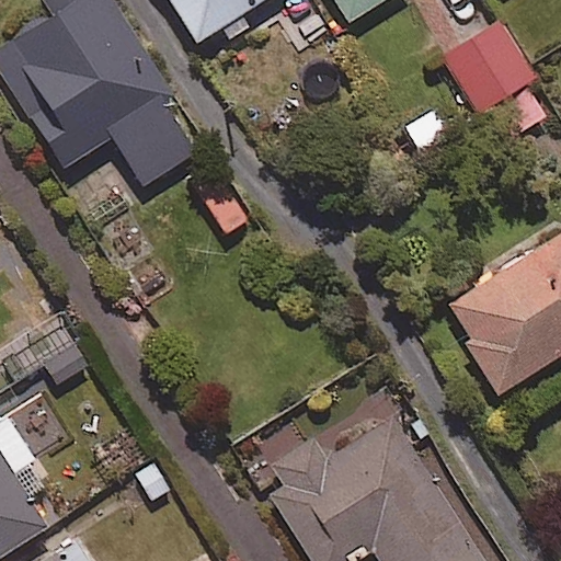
[(178,105),(110,0),(36,0),(48,18),(0,48),(0,71),(63,169),(112,137),(144,186),(194,155),(167,112),(178,105)]
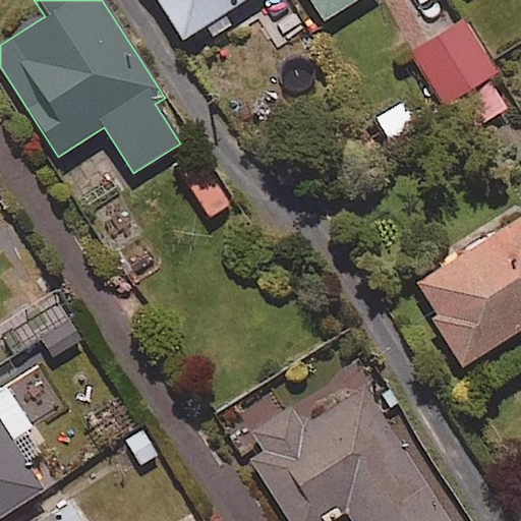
[(156,0),(182,41),(204,27),(211,40),(231,26),(224,15),(246,0),(156,0)]
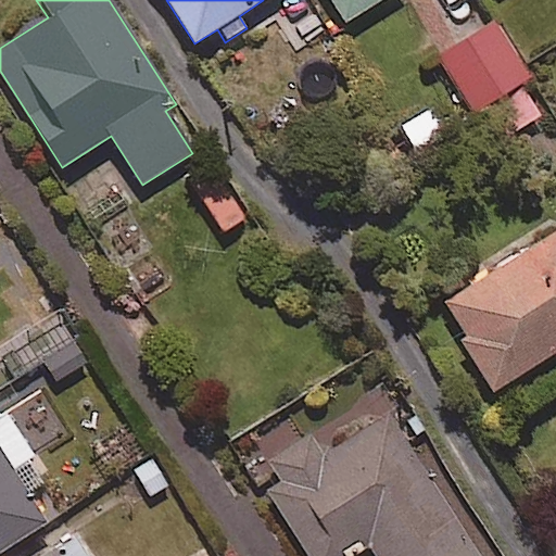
[(327,0),(343,25),(383,0),(327,0)]
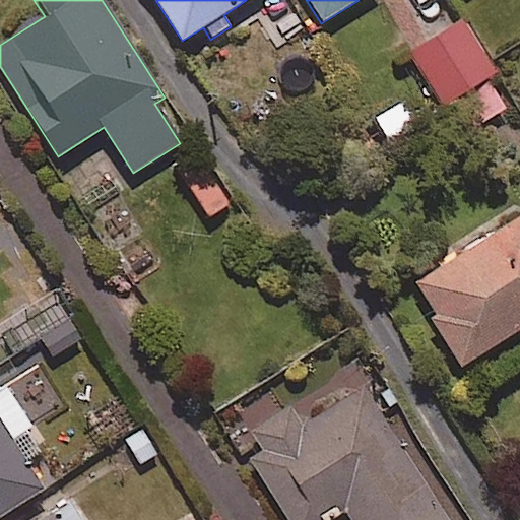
[(461,137),(507,110),(496,91),(504,86),(464,20),(410,52),(461,137)]
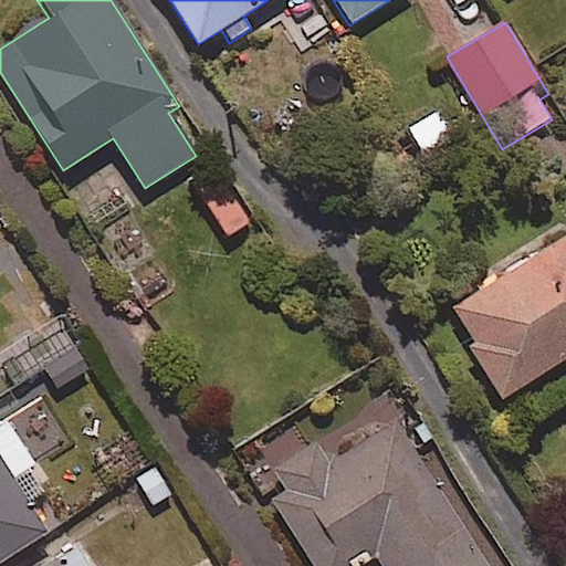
[(565,239),(448,314),(502,400),(565,359),(565,239)]
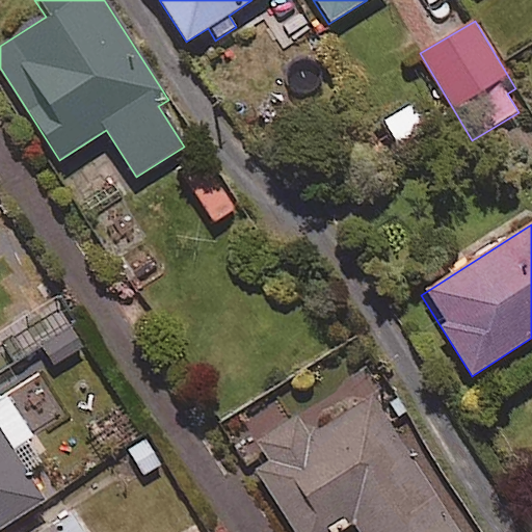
[(45,459),(4,394),(0,395),(0,529),(44,502),(25,472),(45,459)]
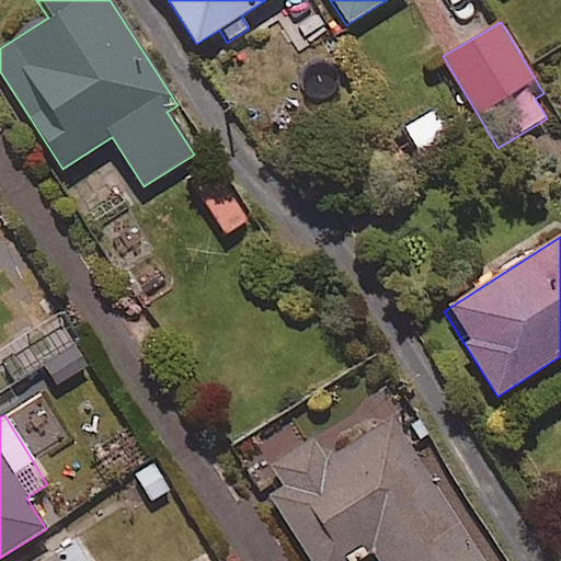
[(324,469),(298,427),(260,451),(283,487),(268,496),(310,560),(354,560),(374,549),(381,560),(483,560),(396,423),(324,469)]
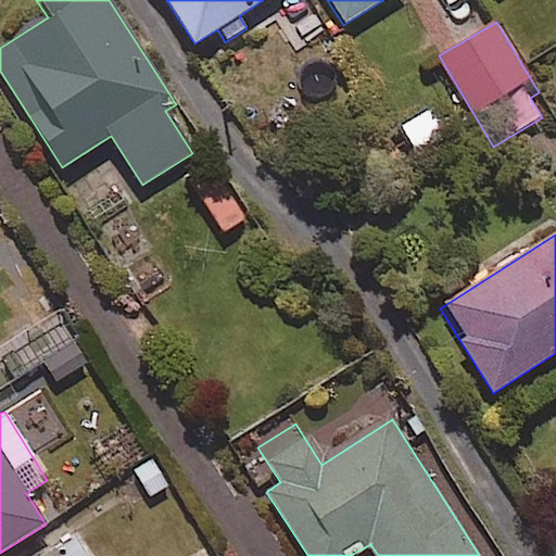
[(85,555),(74,538),(43,555),(85,555)]
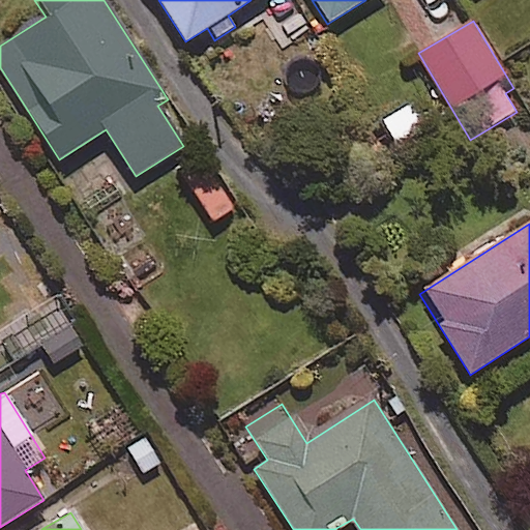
All buildings are outlined.
